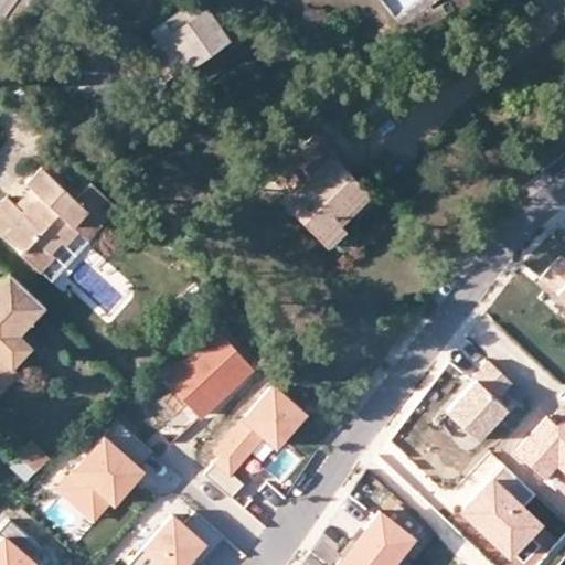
[(199,0),(152,30),(159,41),(148,51),(167,78),(226,38),(199,0)]
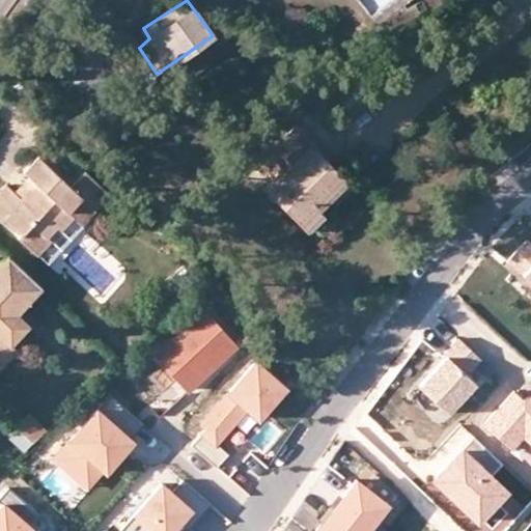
[(311,143),(317,138),(301,121),(261,163),(275,177),(266,187),(308,230),(325,215),(322,208),(347,180),(331,162),(311,143)]
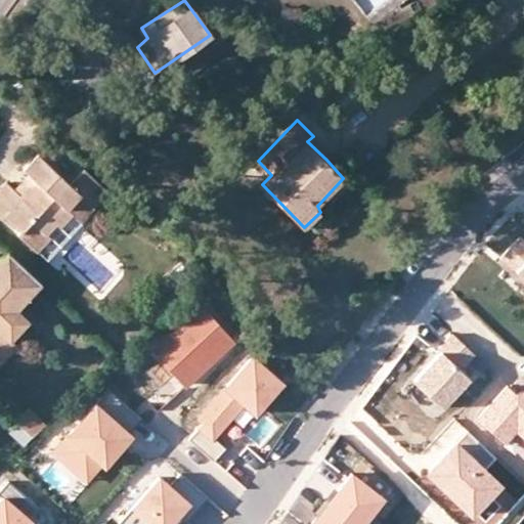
[(331,154),(313,136),(307,141),(326,160),(331,154)]
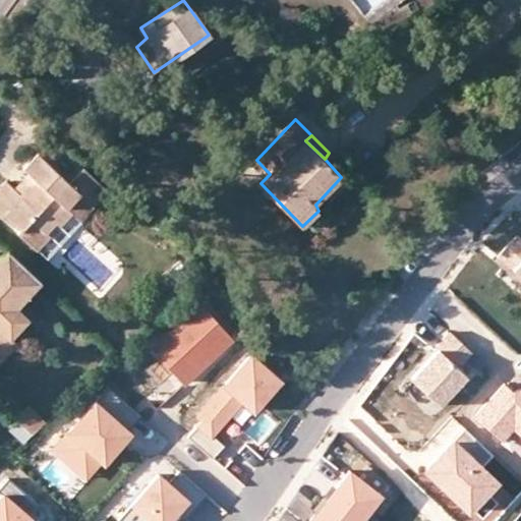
[(111,191),(84,168),(72,183),(37,154),(24,167),(30,173),(15,189),(5,180),(0,186),(0,214),(38,250),(51,238),(46,233),(57,222),(63,225),(73,213),(68,206),(80,193),(95,207),(111,191)]
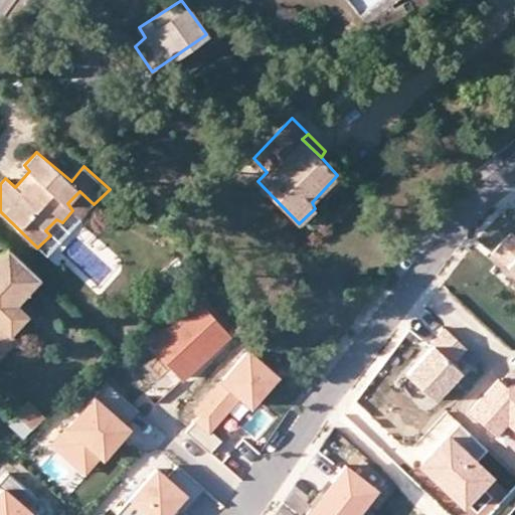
[(514,236),(512,234),(494,254),(514,274),(514,236)]
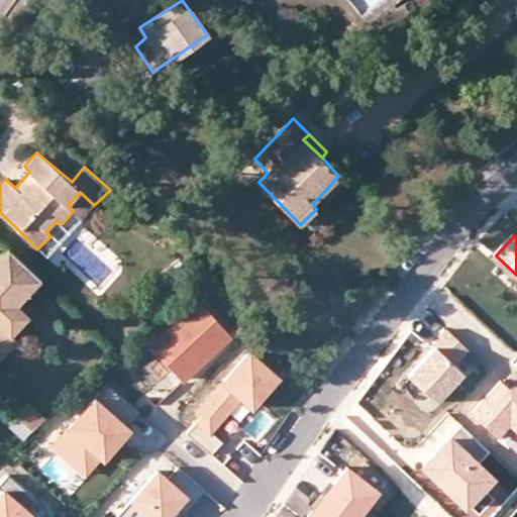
[(32,296),(46,282),(7,246),(0,253),(0,346),(12,334),(29,315),(18,303),(29,293),(32,296)]
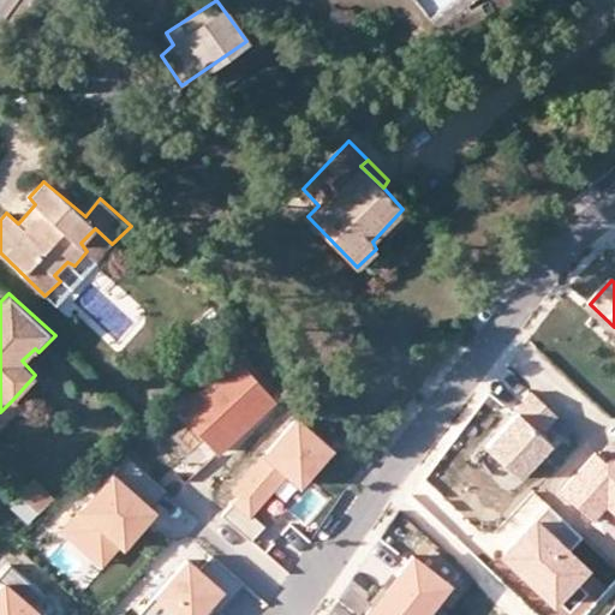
[(218,453),(273,398),(237,362),(181,417),(218,453)]
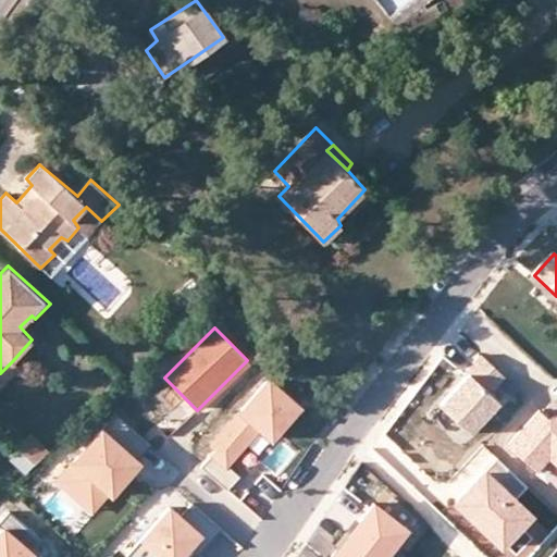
[(485,358),(442,405),(475,436),(508,401),(497,392),(508,380),(485,358)]
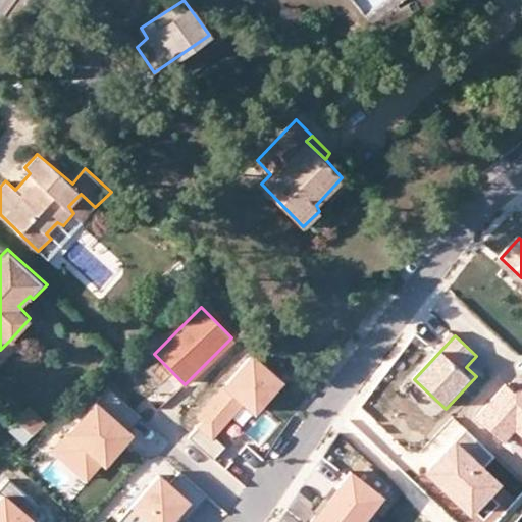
[(0,363),(19,346),(12,337),(0,350),(0,363)]
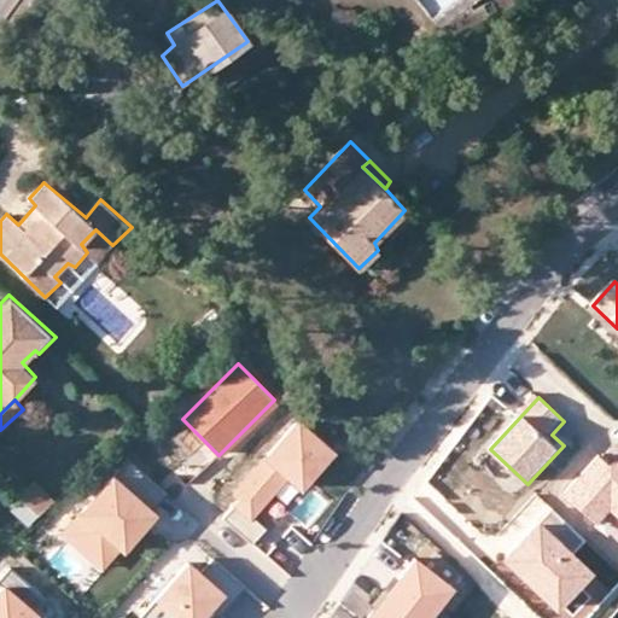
[(304,489),(337,454),(302,423),(235,494),(242,499),(223,518),(252,546),(267,530),(250,514),(287,474),(304,489)]
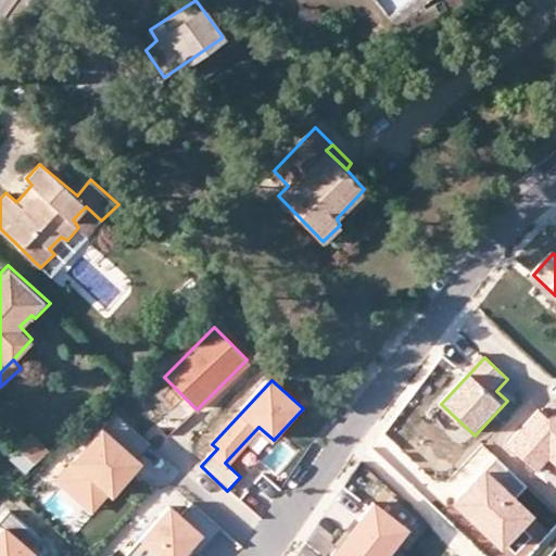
[(555,462),(555,419),(554,422),(542,412),(512,443),(538,467),(548,455),(555,462)]
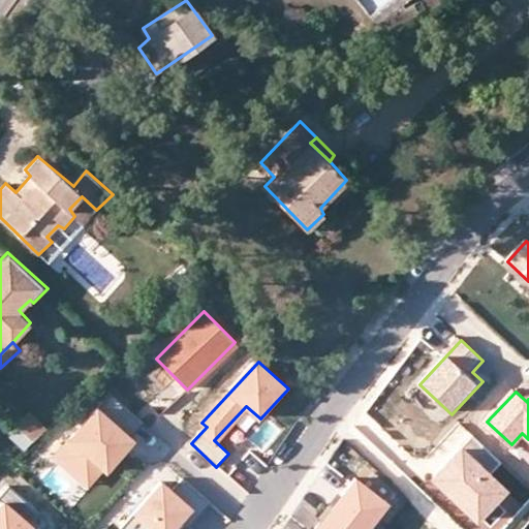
[(136,443),(97,408),(53,458),(88,490),(102,472),(106,476),(136,443)]
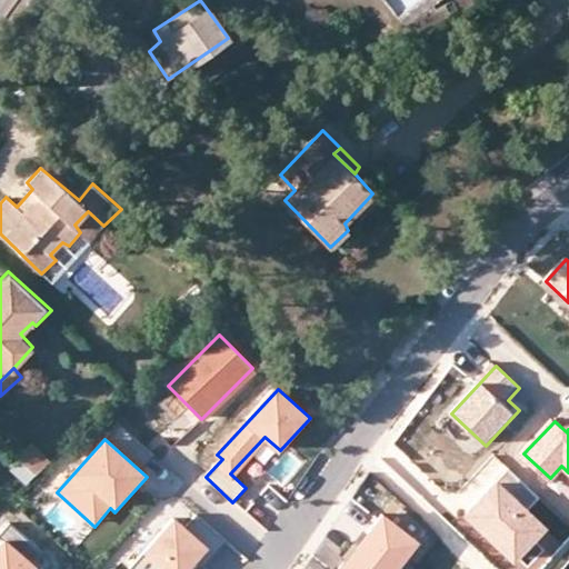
[(46,458),(32,446),(19,459),(32,472),(46,458)]
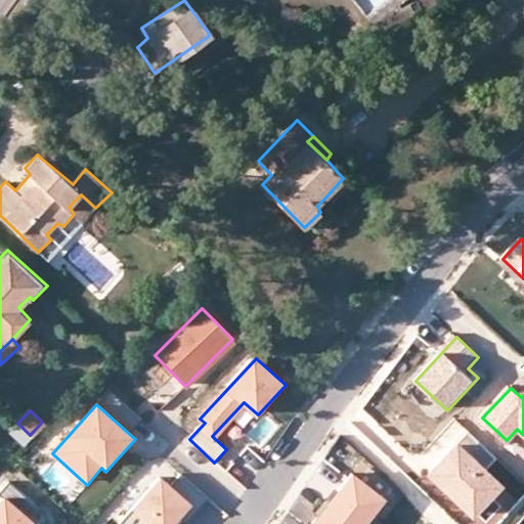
[(30,435),(17,423),(9,432),(22,443),(30,435)]
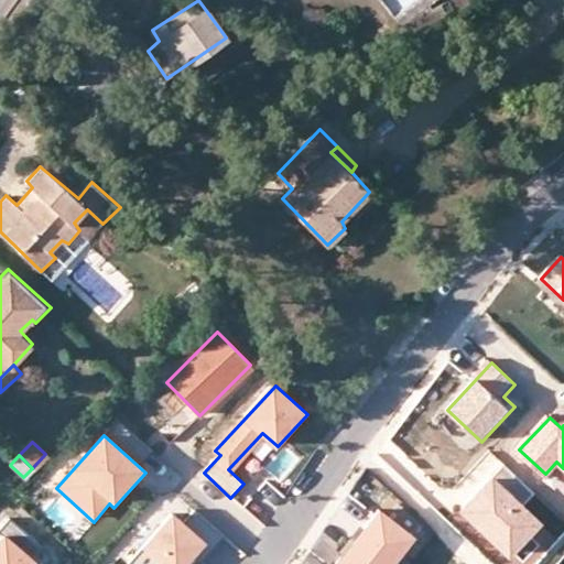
[(537,495),(506,466),(464,510),(512,555),(542,522),(525,506),(537,495)]
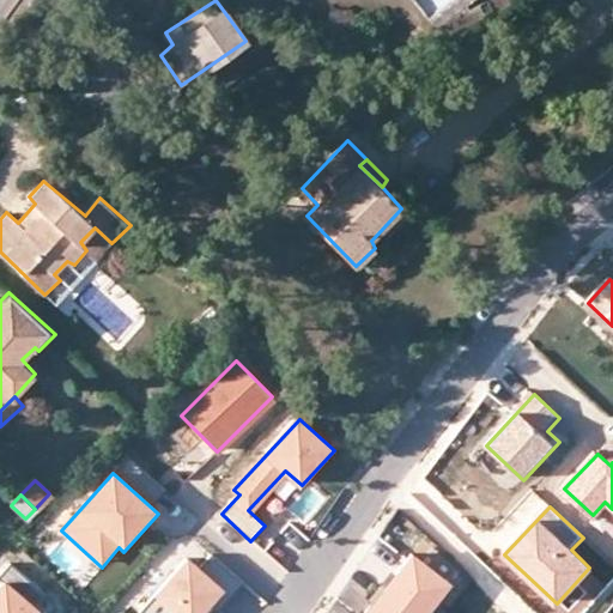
[(428,612),(450,584),(408,552),(381,587),(413,612),(428,612)]
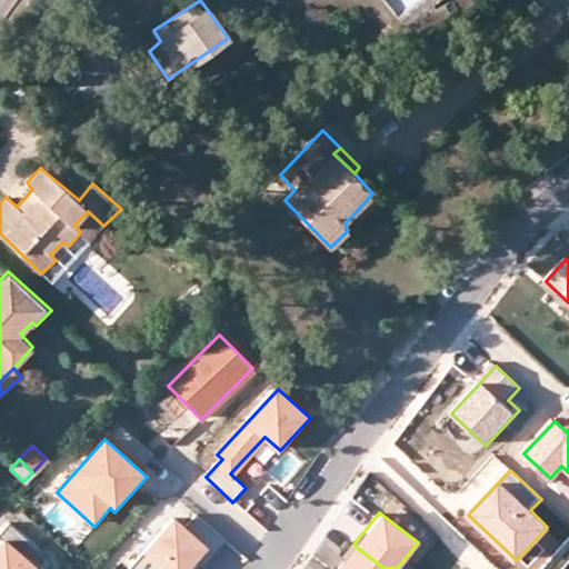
[(191,568),(209,549),(173,518),(130,568),(191,568)]
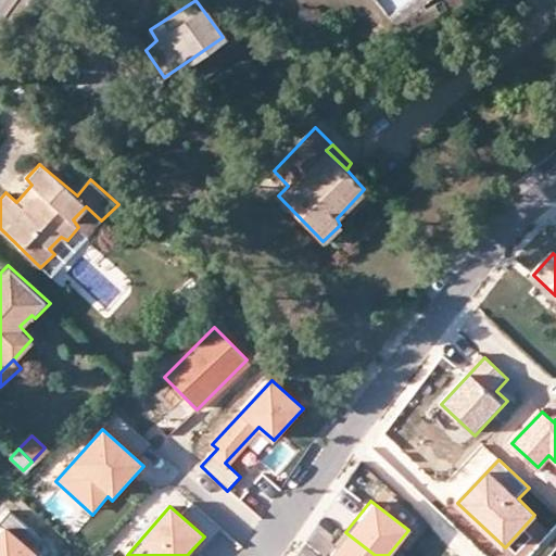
[(3,526),(0,529),(0,555),(34,555),(36,554),(3,526)]
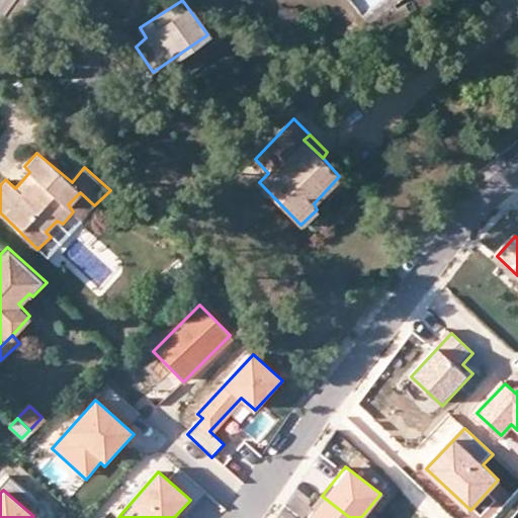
[(349,517),(322,496),(304,517),(349,517)]
